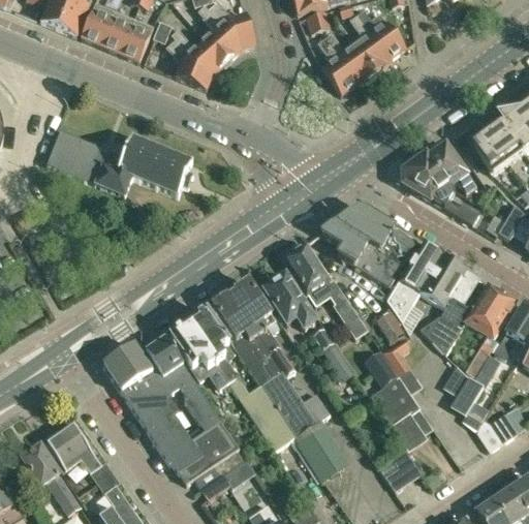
[(49,0),(41,21),(59,28),(70,0),(49,0)]
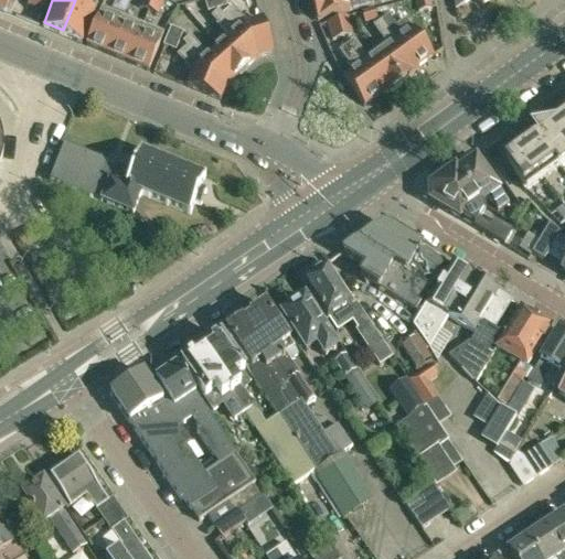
[(75,0),(63,30),(82,36),(97,0),(75,0)]
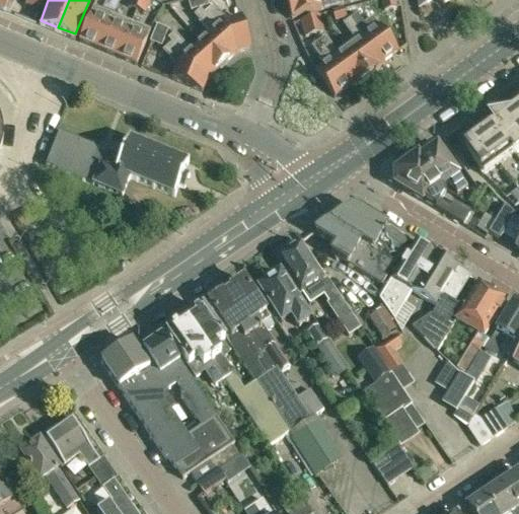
[(139,0),(137,7),(146,10),(149,0),(139,0)]
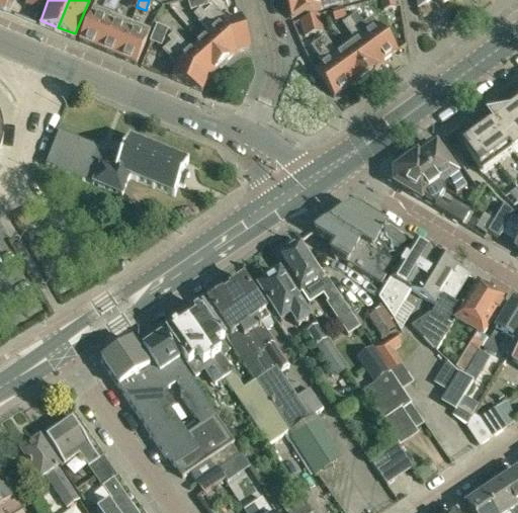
[(285,0),(289,13),(320,5),(318,0),(285,0)]
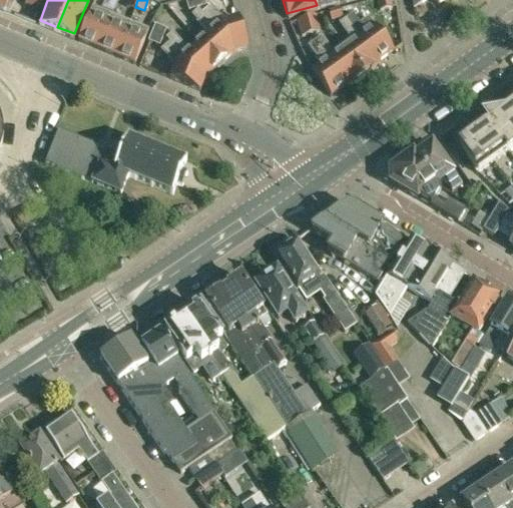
[(98,43),(108,17),(111,10),(92,2),(78,35),(98,43)]
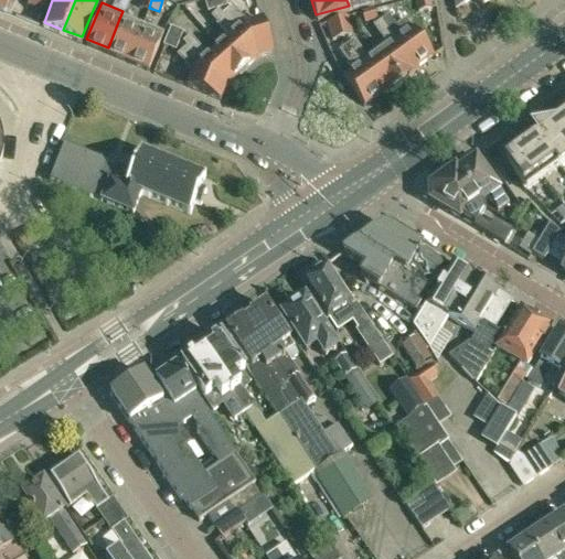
[(270,47),(262,14),(244,19),(230,3),(223,10),(237,25),(235,28),(257,51),(270,47)]
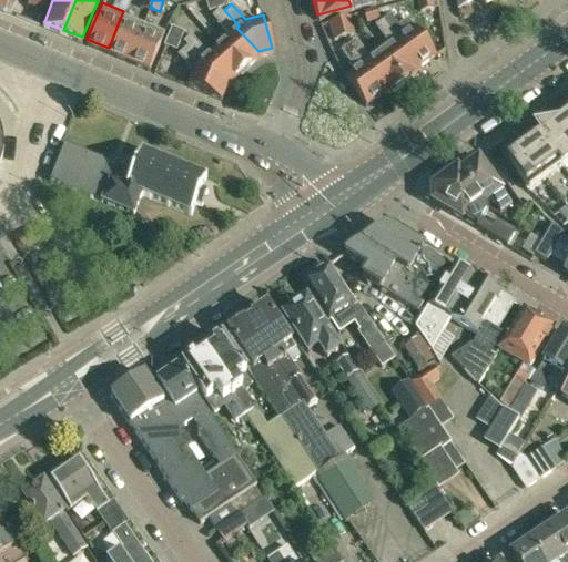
[(363,7),(366,18),(379,14),(376,3),(363,7)]
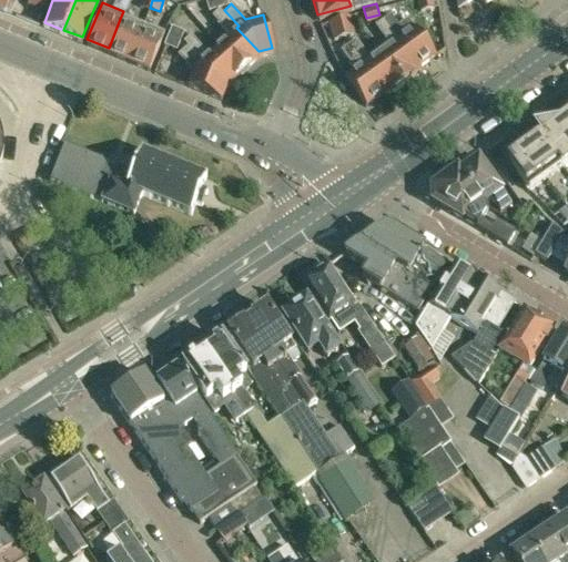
[(243,65),(259,51),(236,28),(239,26),(224,10),(220,6),(212,12),(230,32),(220,41),(243,65)]
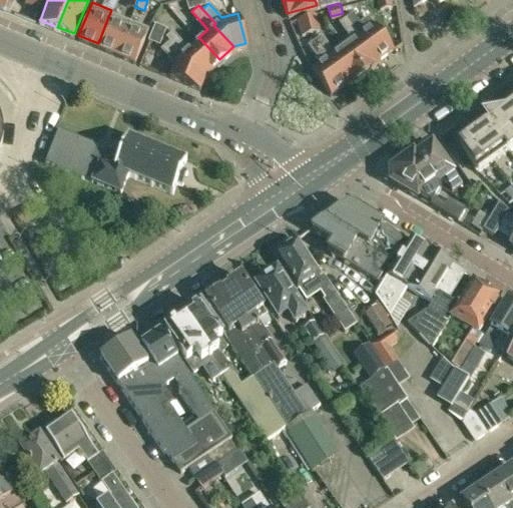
[(127,25),(130,18),(111,10),(108,17),(98,43),(116,51),(127,25)]
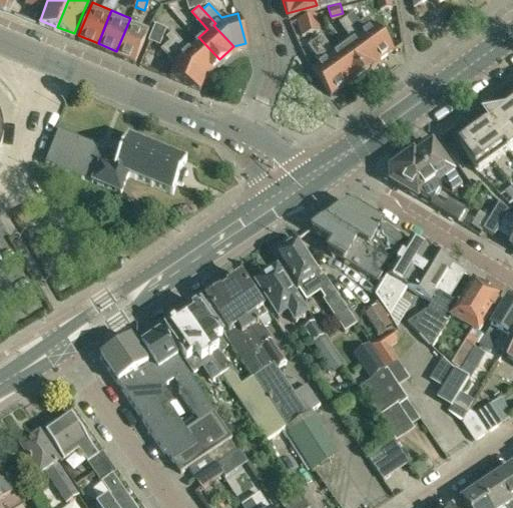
[(316,11),(306,14),(311,29),(321,26),(316,11)]
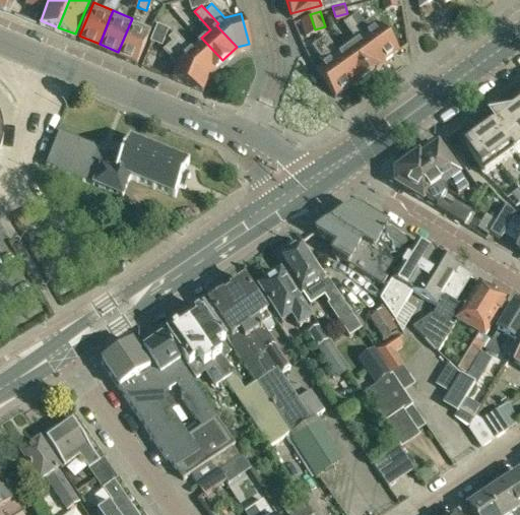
[(398,48),(394,42),(374,12),(364,20),(359,13),(351,18),(383,63),(386,61),(384,59),(398,48)]
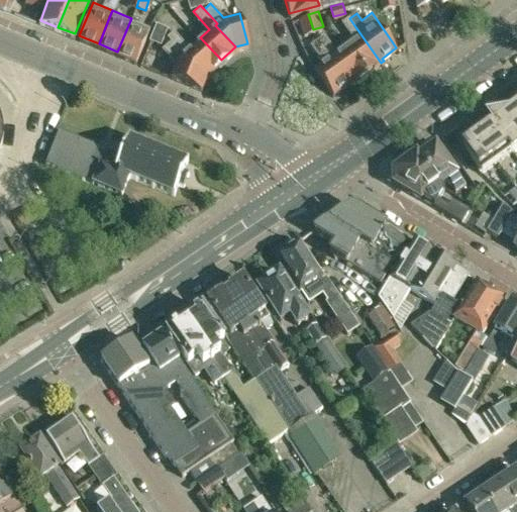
[(303,32),(313,29),(308,14),(298,17),(303,32)]
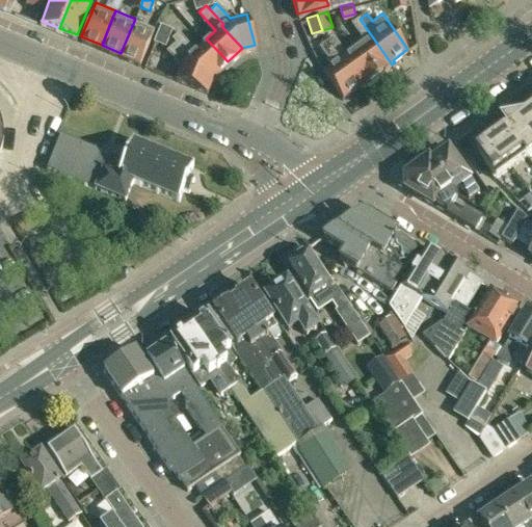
[(132,26),(121,53),(140,60),(154,26),(135,19),(132,26)]
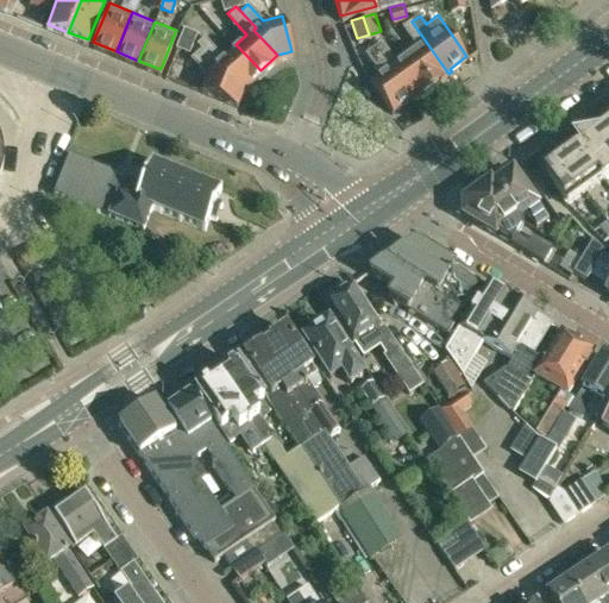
[(431,87),(449,74),(412,22),(405,26),(416,45),(406,52),(431,87)]
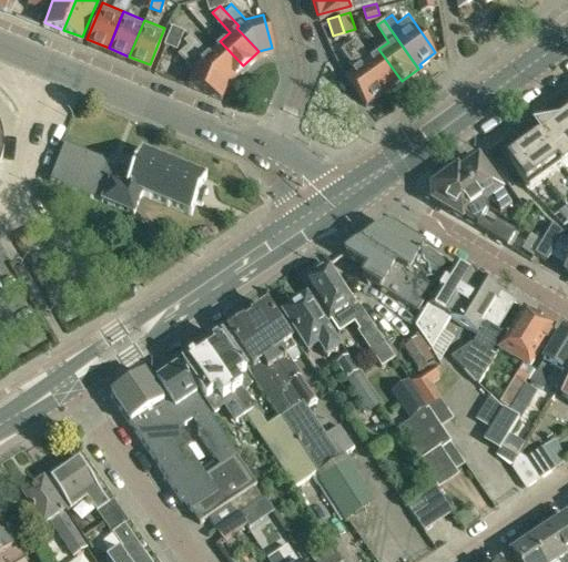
[(184,28),(171,22),(163,41),(176,47),(184,28)]
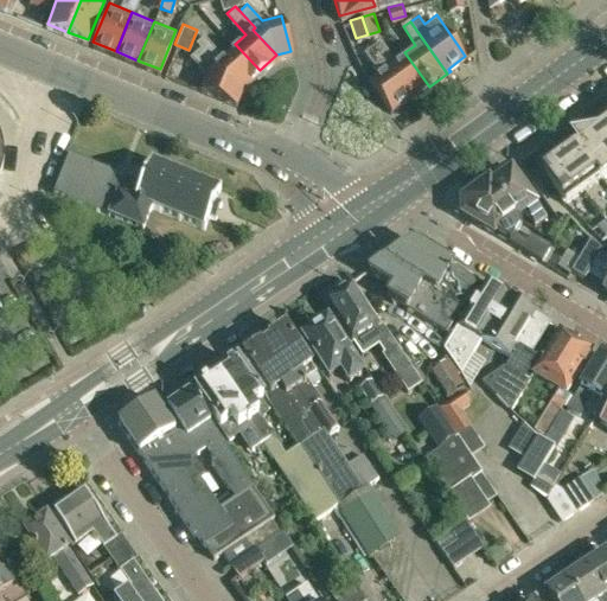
[(243,85),(260,70),(235,44),(223,53),(209,38),(204,33),(197,39),(202,45),(216,61),(218,59),(243,85)]
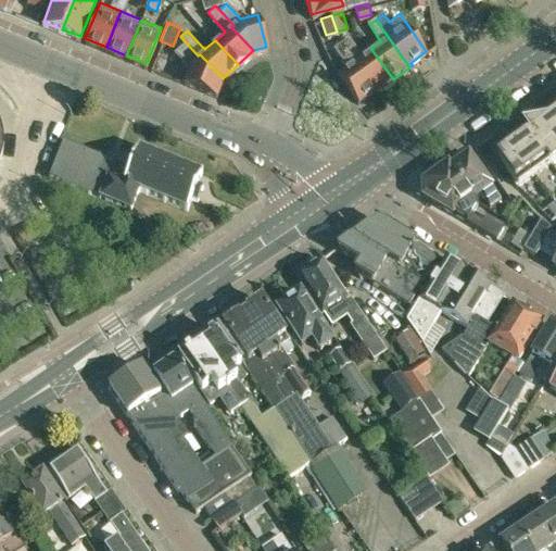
[(350,38),(342,42),(377,90),(393,79),(370,48),(362,54),(350,38)]
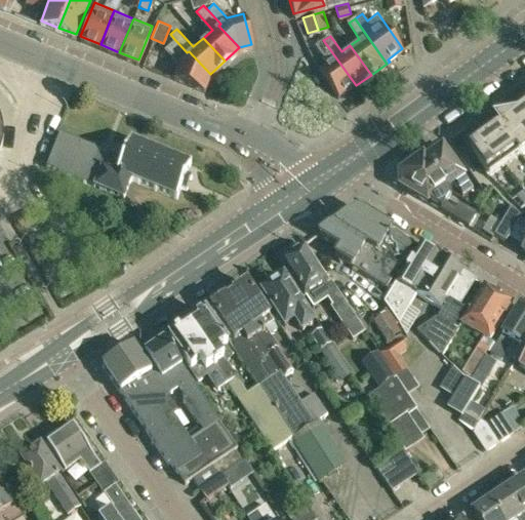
[(187,52),(174,39),(164,48),(178,64),(174,75),(205,88),(210,74),(189,51),(187,52)]
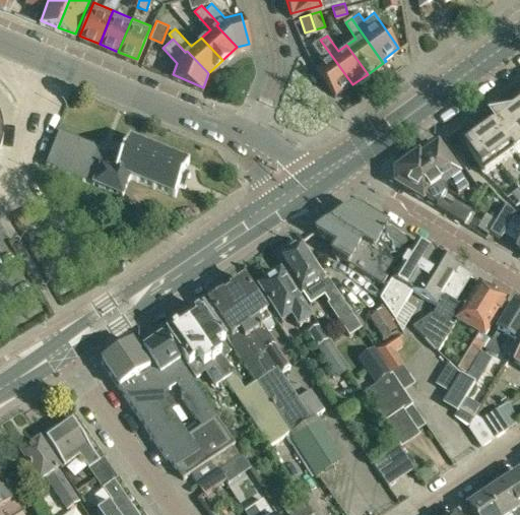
[(350,86),(352,84),(320,40),(314,44),(325,61),(316,67),(335,93),(349,83),(350,86)]
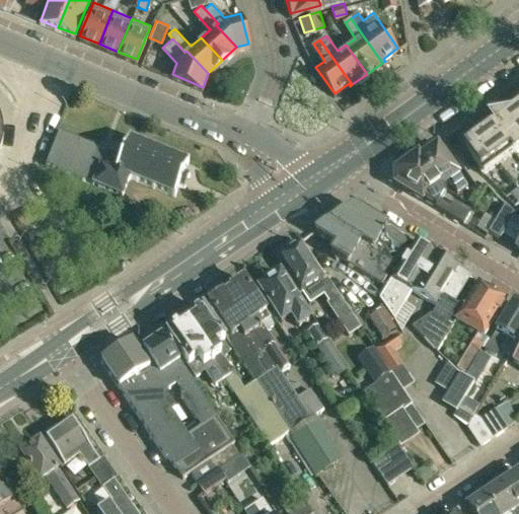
[(518,93),(490,115),(485,117),(486,119),(460,137),(459,138),(477,163),(483,170),(499,159),(513,149),(518,144),(518,93)]
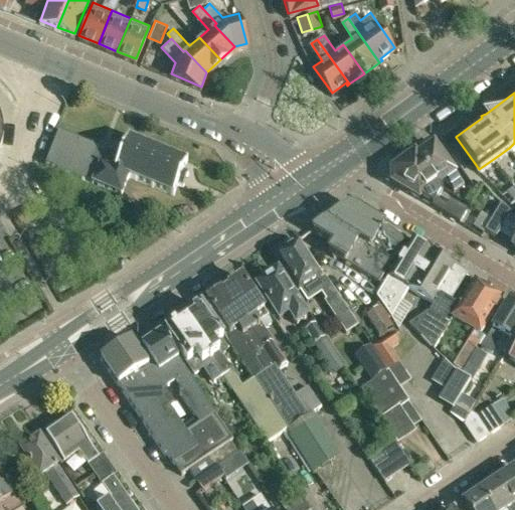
[(45,158),(83,174),(92,177),(121,189),(129,172),(174,190),(178,180),(183,182),(188,169),(183,167),(188,155),(129,131),(126,139),(120,140),(116,151),(118,155),(95,146),(98,141),(58,125),(45,158)]
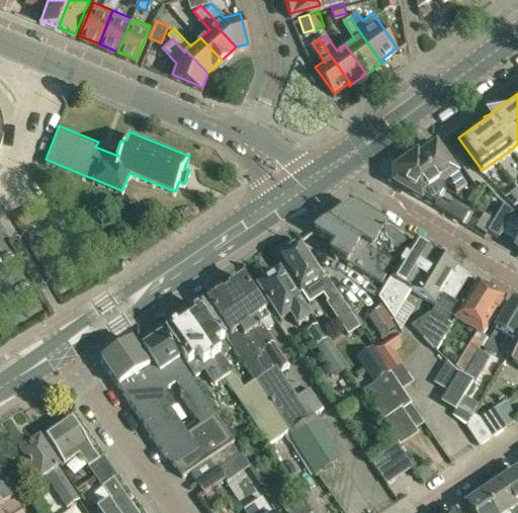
[(417,150),(439,181),(448,175),(456,187),(465,181),(433,138),(417,150)]
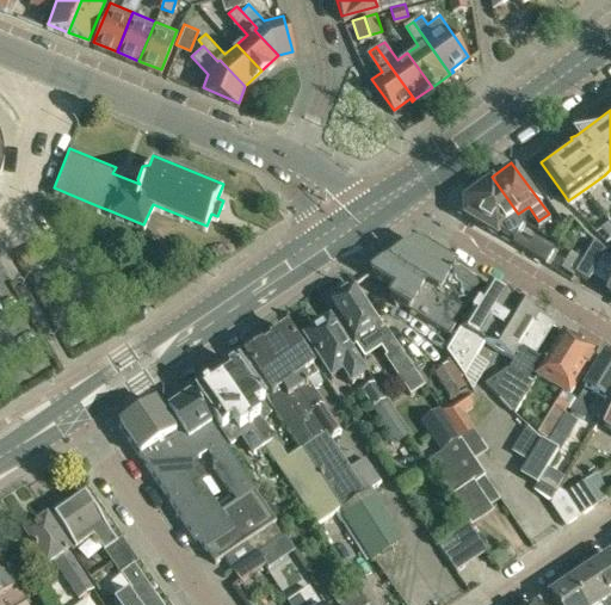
[(528,248),(532,241),(535,236),(512,223),(511,220),(518,214),(492,177),(466,196),(466,210),(528,248)]
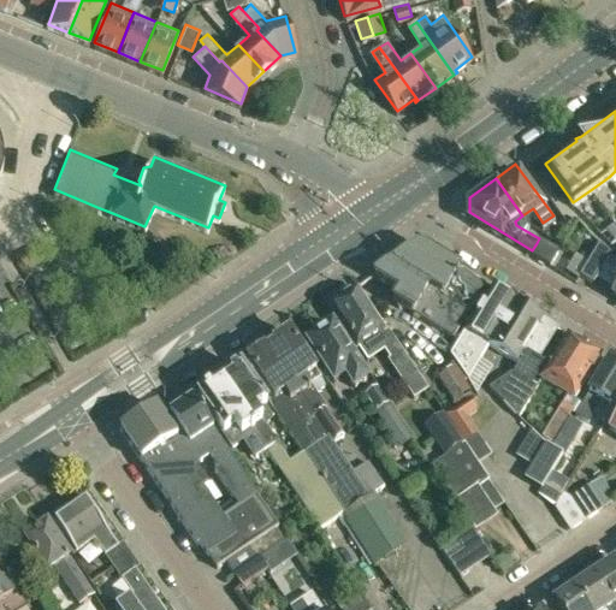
[(600,230),(611,240),(615,236),(615,221),(614,220),(600,230)]
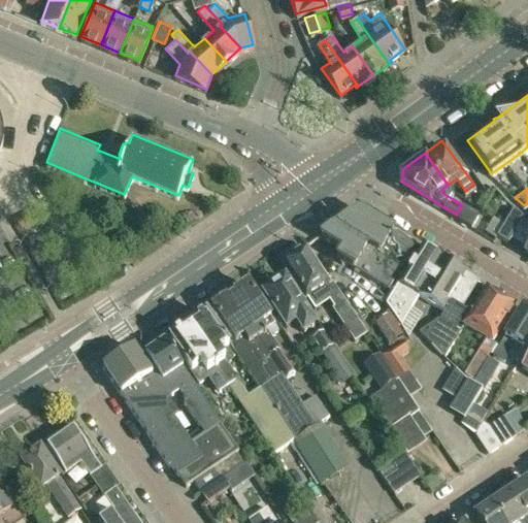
[(508,237),(524,213),(515,204),(498,231),(508,237)]
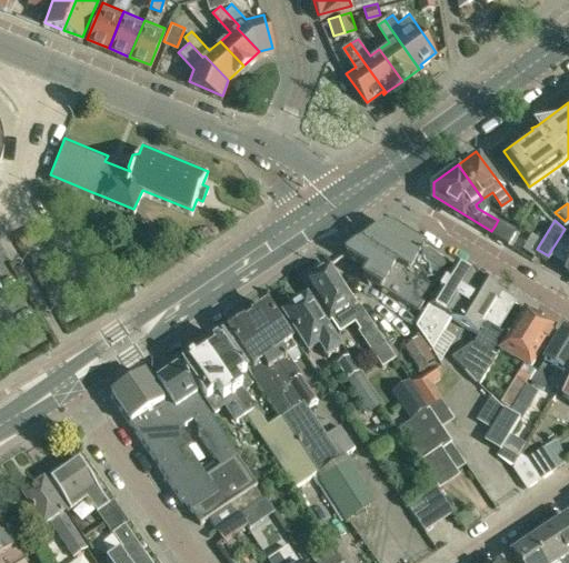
[(392,223),(383,223),(346,249),(368,263),(362,272),(418,305),(448,257),(392,223)]
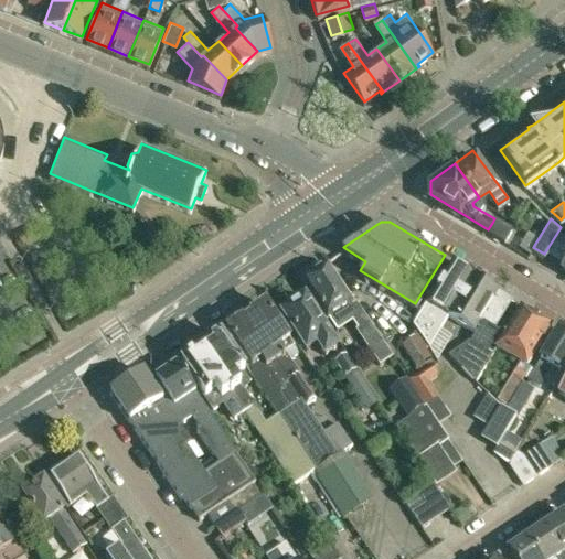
[(450,258),(414,320),(429,345),(449,312),(489,335),(513,296),(450,258)]
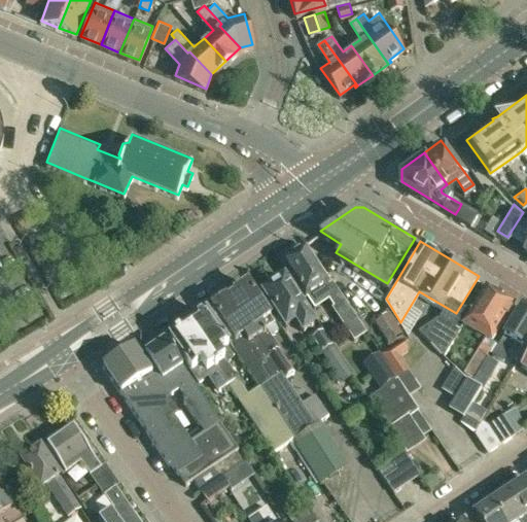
[(332,284),(306,244),(284,258),(306,290),(317,283),(325,297),(329,293),(335,303),(332,304),(353,336),(365,327),(336,282),(332,284)]
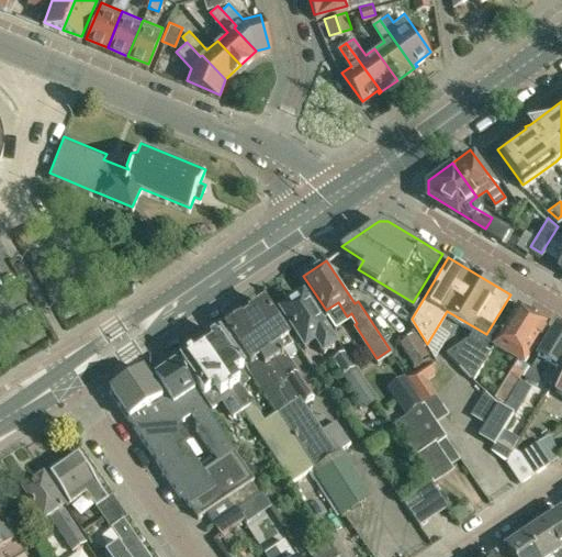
[(335,342),(303,293),(295,298),(293,293),(280,303),(282,307),(280,309),(305,345),(315,338),(323,351),(335,342)]
